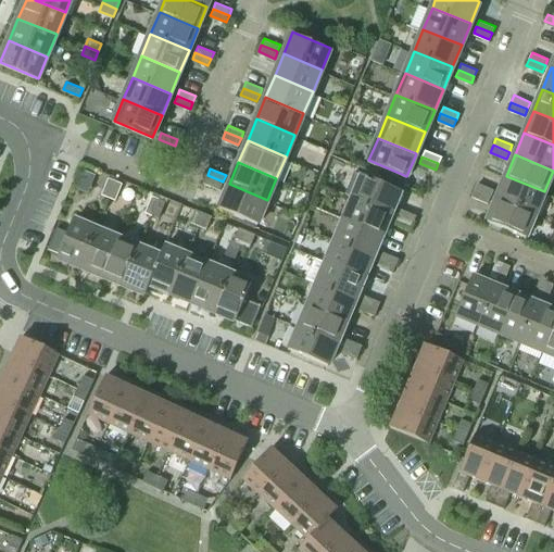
[(392,212),(401,189),(363,173),(353,196),(392,212)]
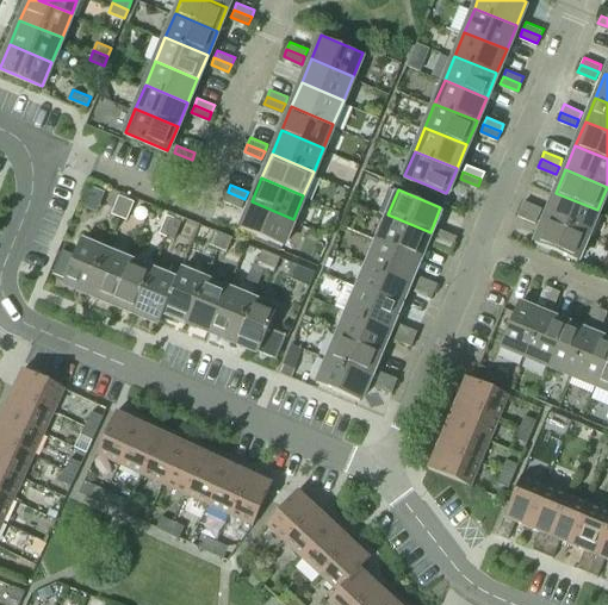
[(244,199),(228,192),(224,199),(242,206),(244,199)]
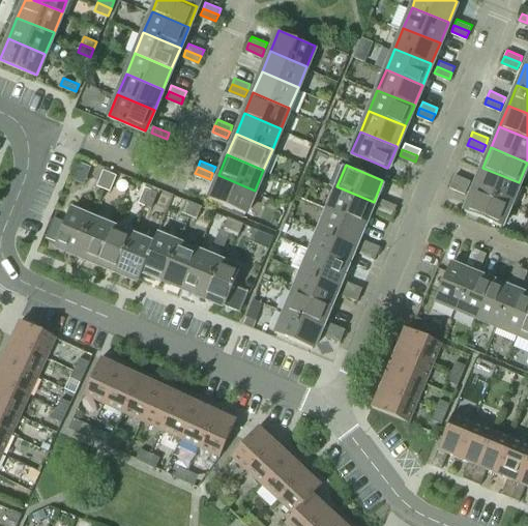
[(510,203),(519,182),(482,168),(474,188),(510,203)]
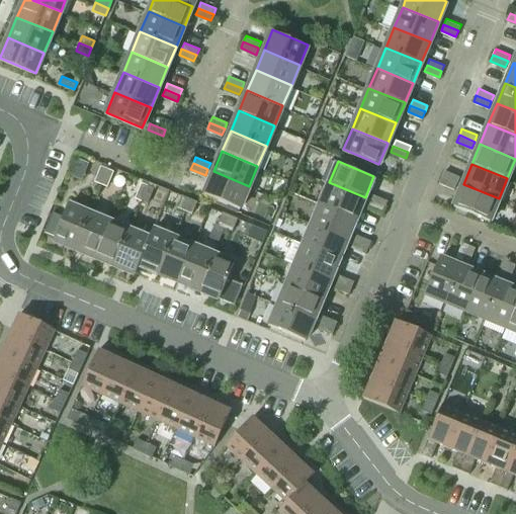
[(101,182),(108,167),(101,165),(95,179),(101,182)]
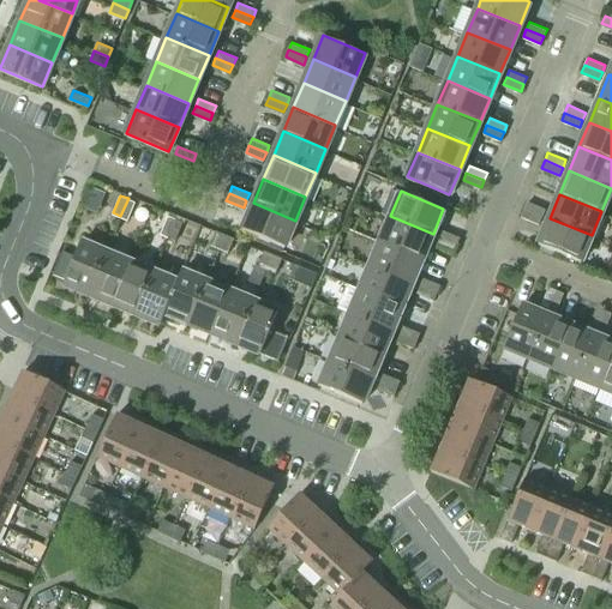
[(129,218),(136,202),(129,198),(120,216),(129,218)]
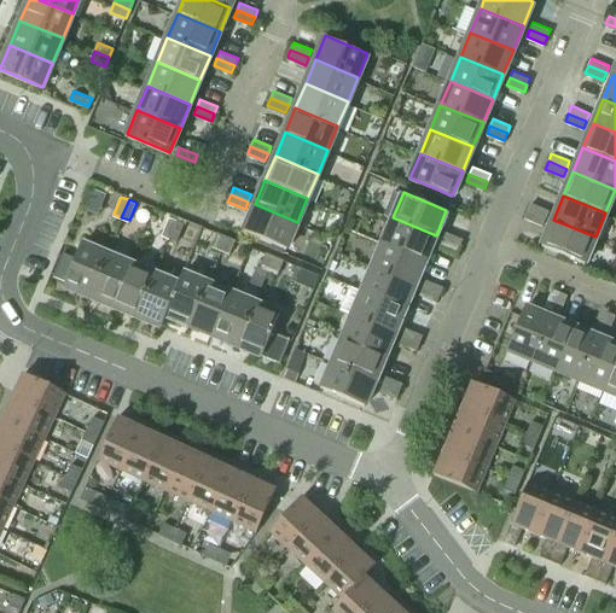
[(548,209),(532,202),(528,209),(546,216),(548,209)]
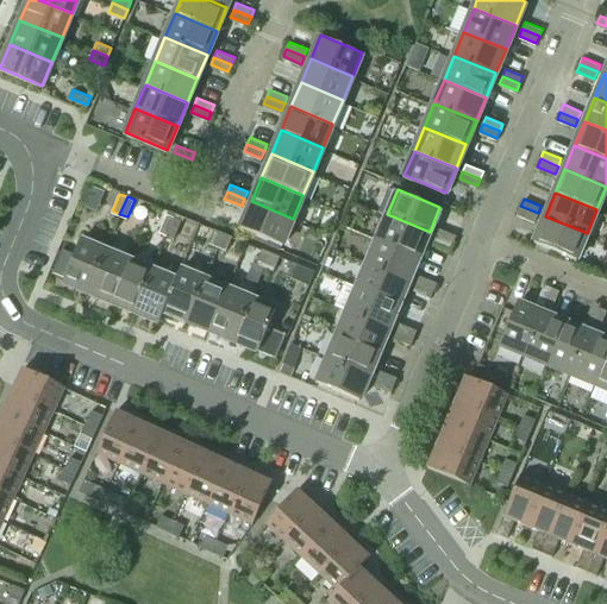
[(283,243),(293,219),(251,201),(241,226),(283,243)]
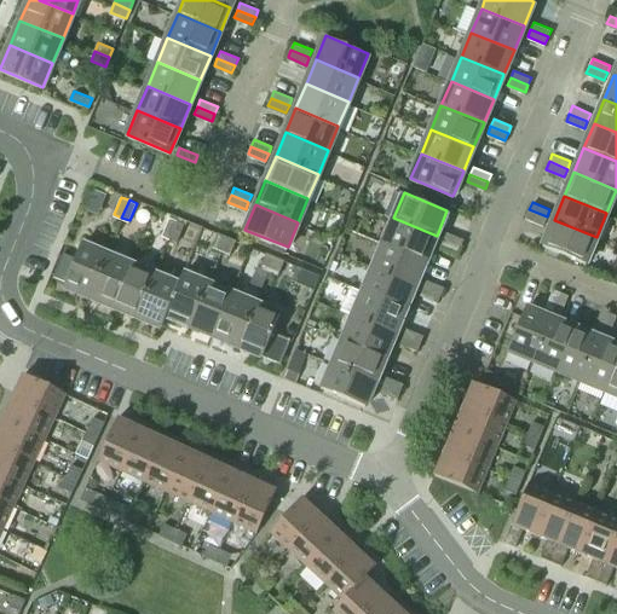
[(543,225),(547,216),(529,209),(526,216),(543,225)]
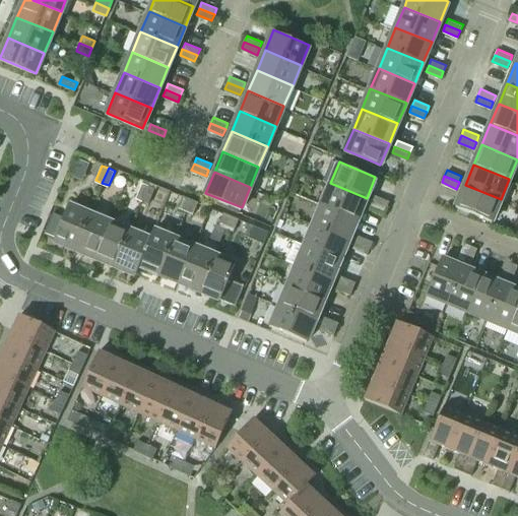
[(142,199),(149,185),(142,182),(136,197),(142,199)]
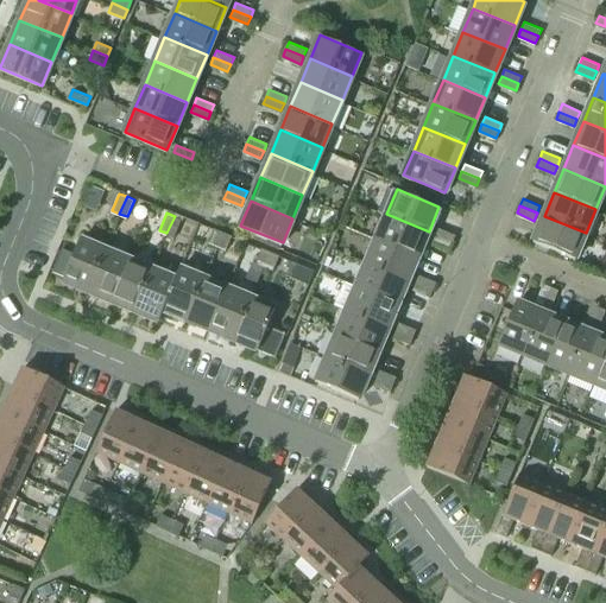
[(418,255),(428,234),(429,232),(386,214),(377,237),(418,255)]
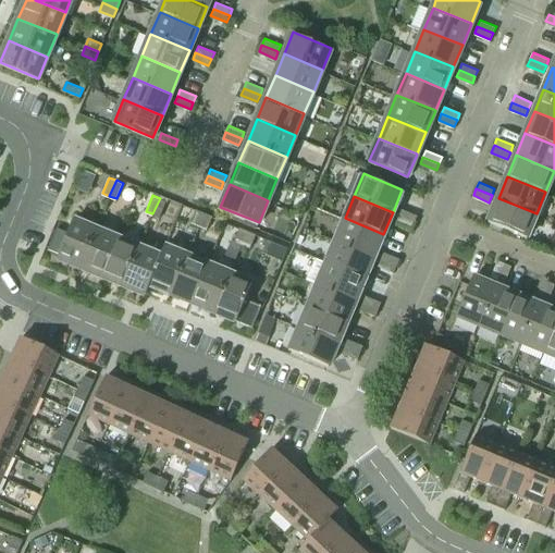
[(159,217),(167,200),(160,198),(152,213),(159,217)]
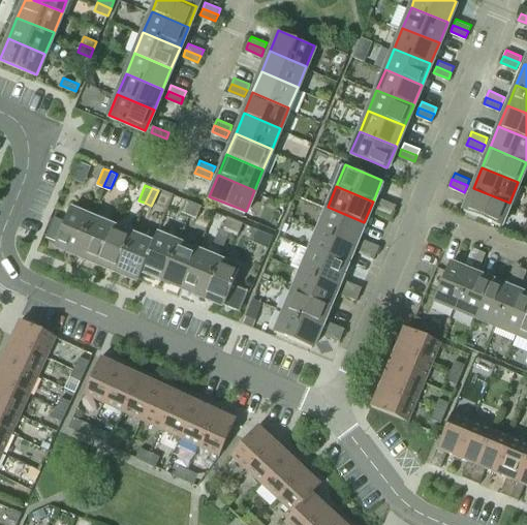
[(500,224),(509,203),(473,188),(464,209),(500,224)]
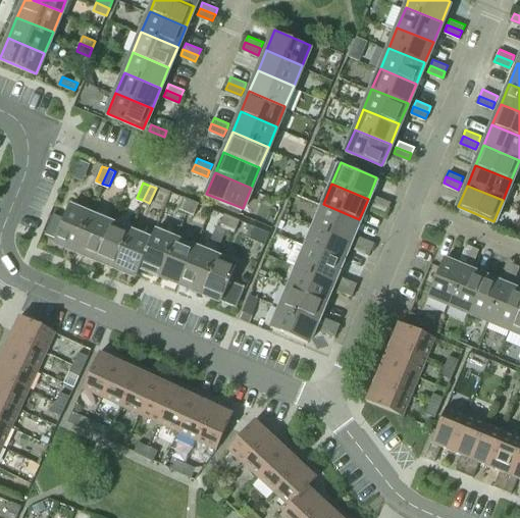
[(187,211),(192,198),(185,195),(179,208),(187,211)]
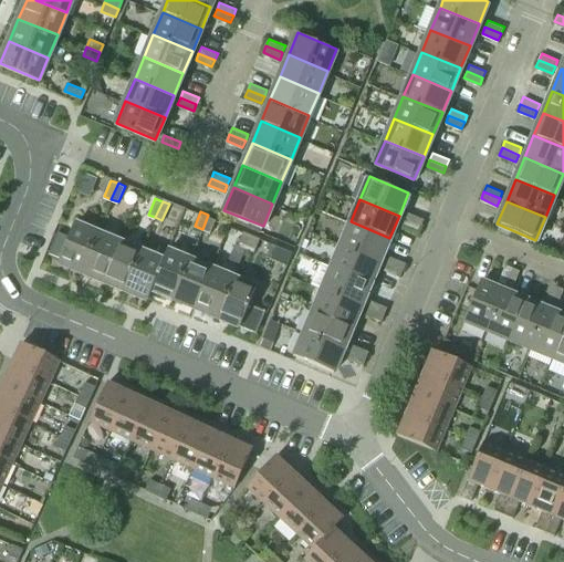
[(421,225),(425,218),(408,211),(405,218),(421,225)]
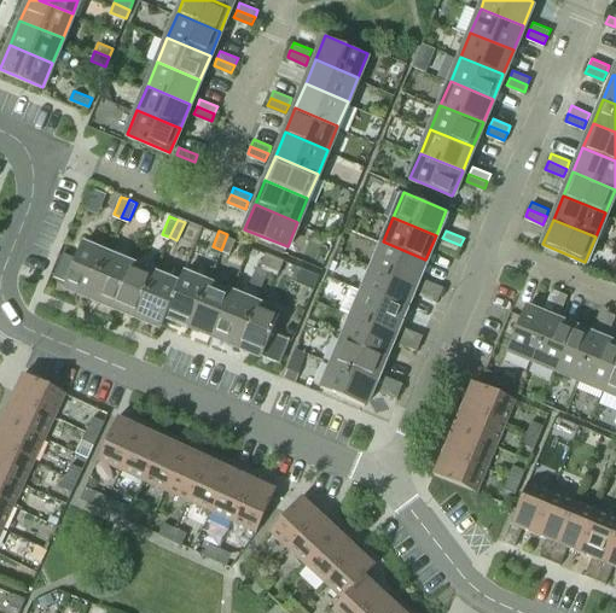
[(230,254),(236,238),(227,234),(221,250),(230,254)]
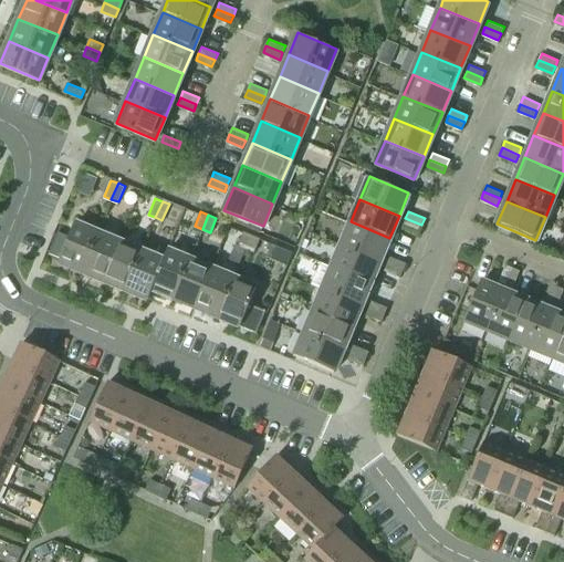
[(418,231),(421,225),(405,218),(403,225),(418,231)]
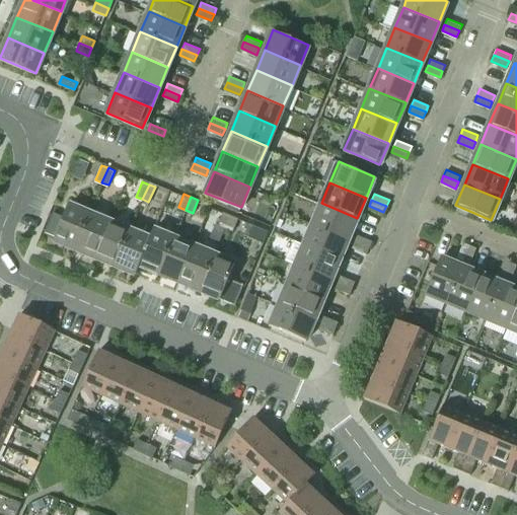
[(74,247),(89,211),(69,203),(54,238),(74,247)]
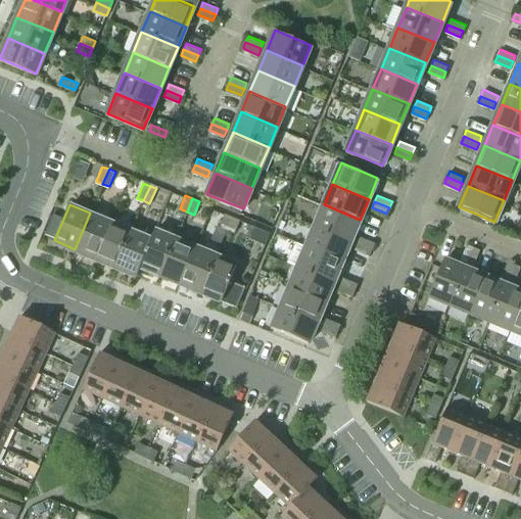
[(351,239),(360,220),(324,204),(316,225),(351,239)]
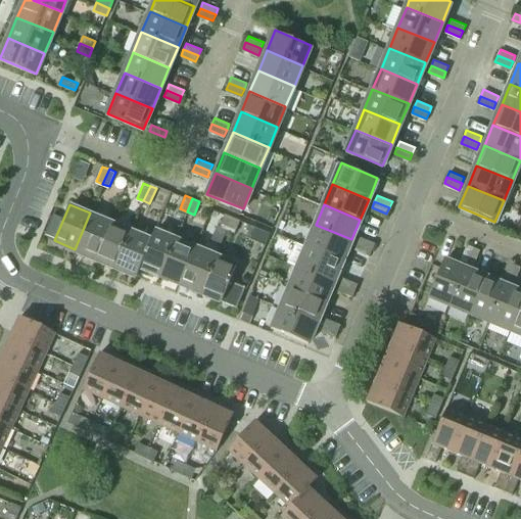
[(95,257),(110,221),(90,213),(75,249),(95,257)]
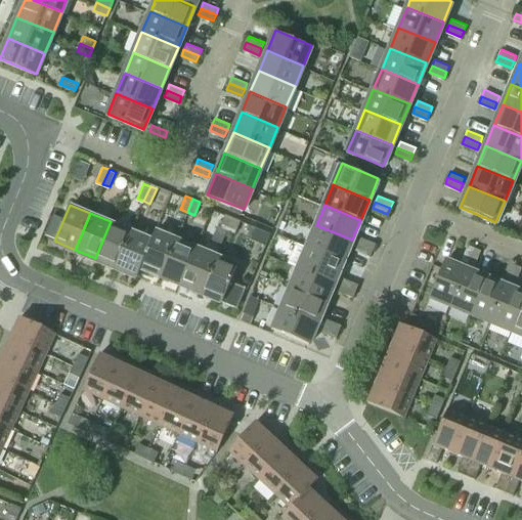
[(228,228),(233,216),(225,213),(220,225),(228,228)]
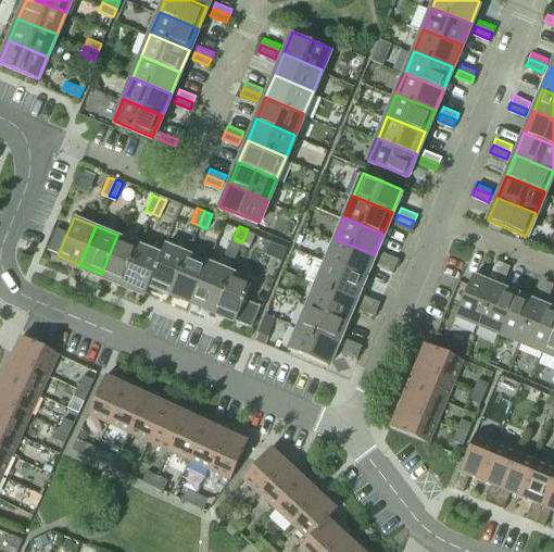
[(250,246),(255,233),(248,229),(242,242),(250,246)]
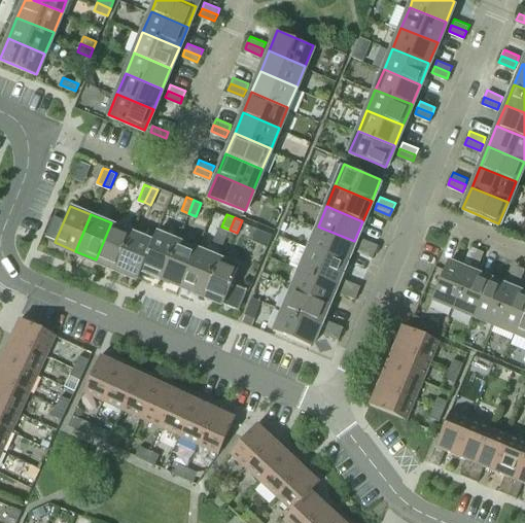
[(116,268),(132,232),(111,222),(96,259),(116,268)]
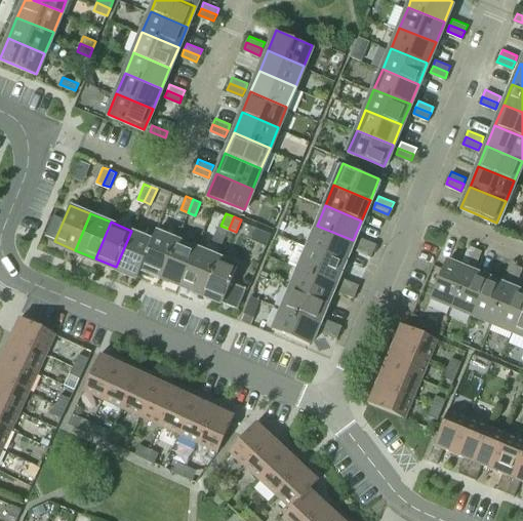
[(345,261),(352,243),(353,240),(317,226),(309,246),(345,261)]
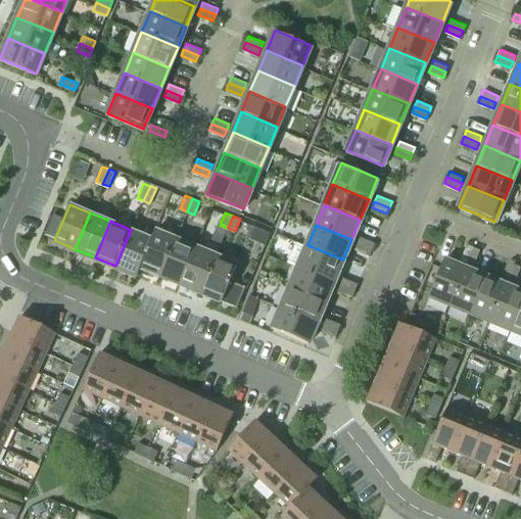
[(160,274),(176,238),(154,229),(151,238),(136,275),(137,275),(141,266),(160,274)]
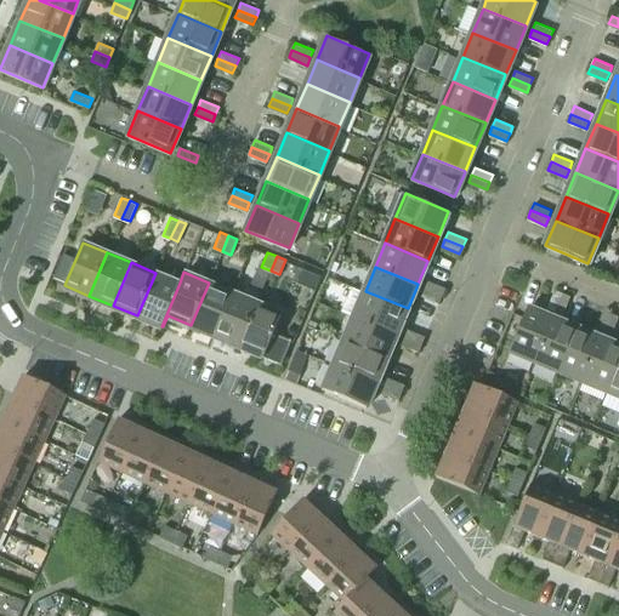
[(180,283),(155,273),(137,315),(162,326),(180,283)]
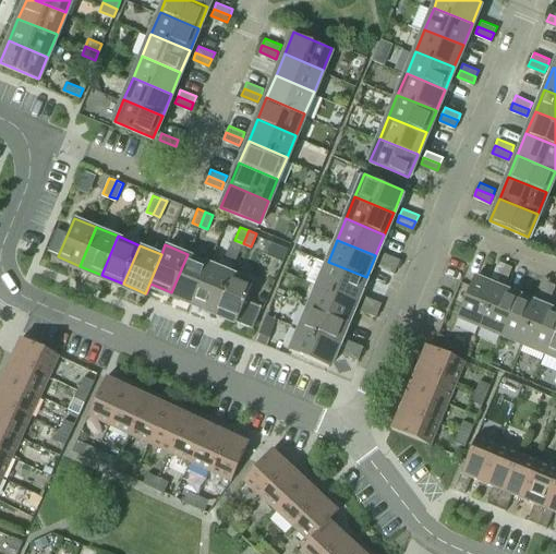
[(398,265),(400,259),(384,252),(382,259),(398,265)]
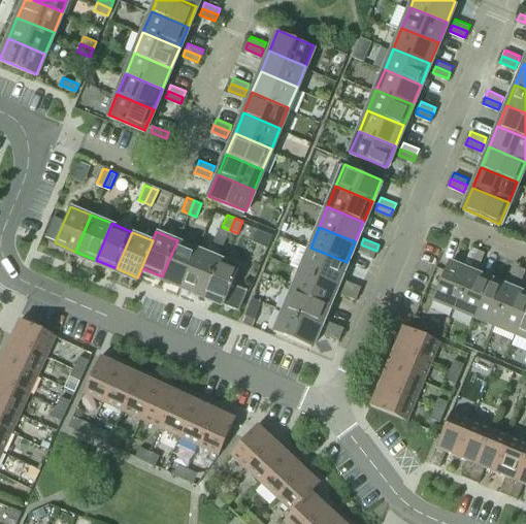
[(183,285),(198,249),(177,240),(162,276),(183,285)]
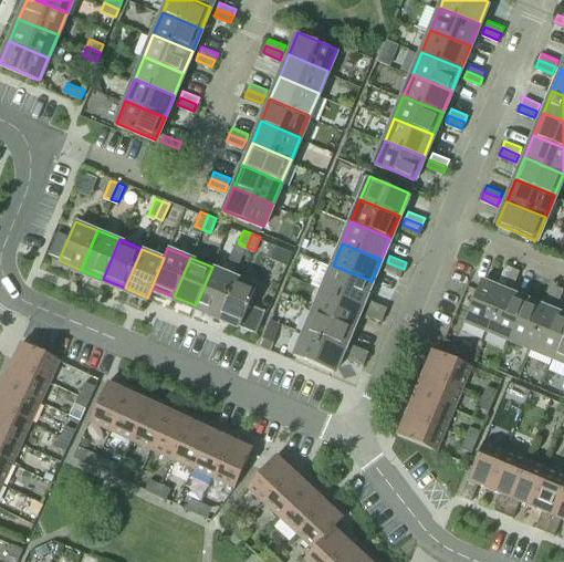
[(372,281),(333,266),(322,261),(313,282),(323,287),(362,303),(372,281)]
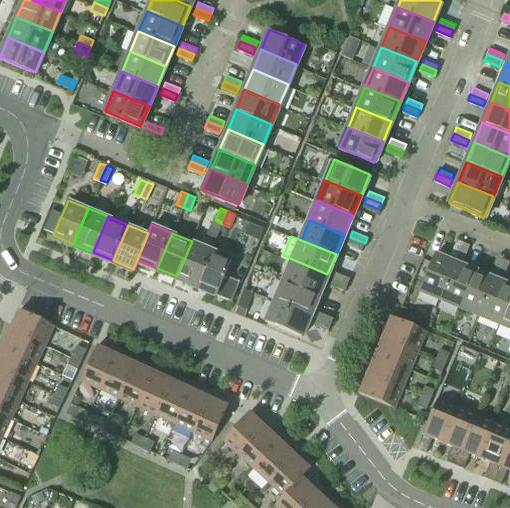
[(362,249),(365,243),(350,237),(347,243),(362,249)]
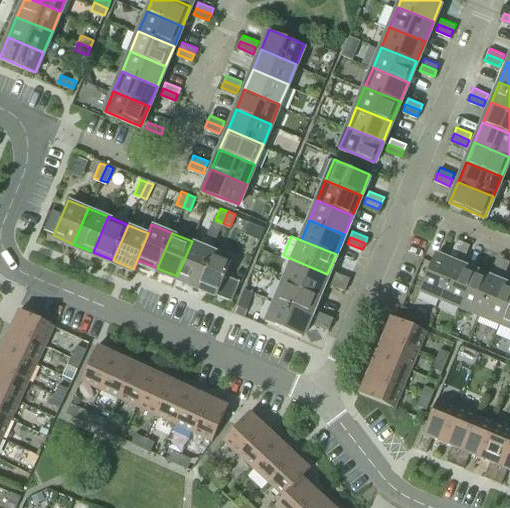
[(458,256),(464,241),(458,238),(451,253),(458,256)]
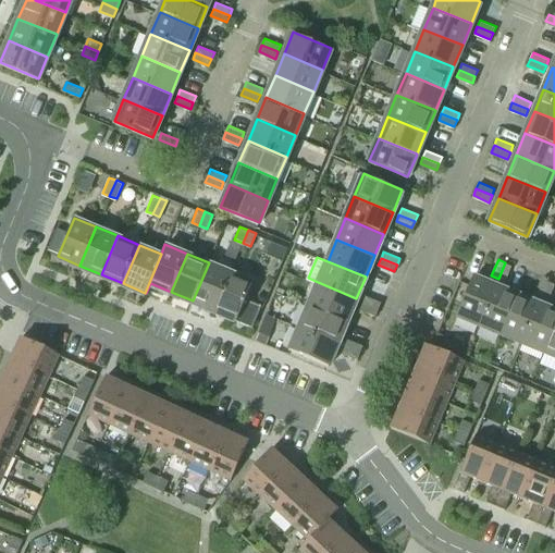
[(214,310),(231,271),(209,262),(193,300),(214,310)]
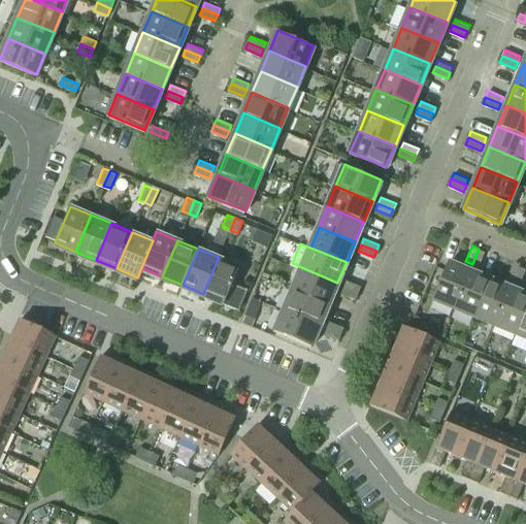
[(479,266),(485,251),(479,249),(472,264),(479,266)]
